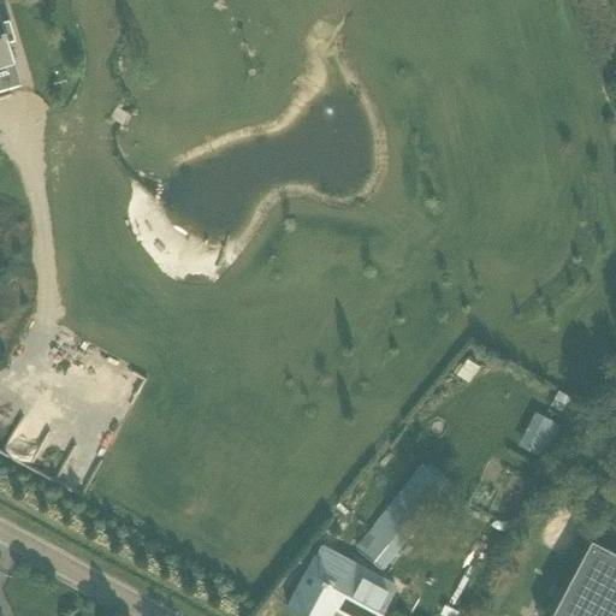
[(15,63),(16,61),(10,41),(15,39),(9,21),(4,23),(0,10),(0,65),(15,61),(15,63)]
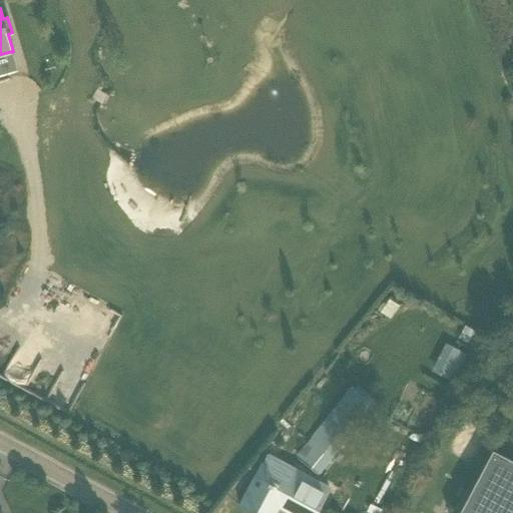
[(445,343),(433,371),(455,381),(468,352),(445,343)]
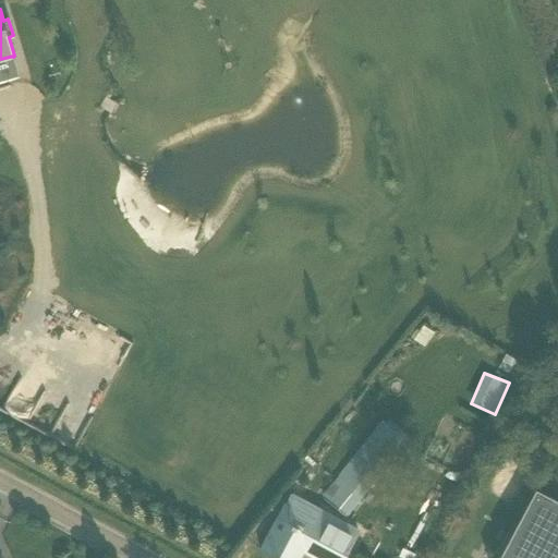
[(400,448),(384,435),(378,429),(323,498),(348,517),(401,449),(400,448)]
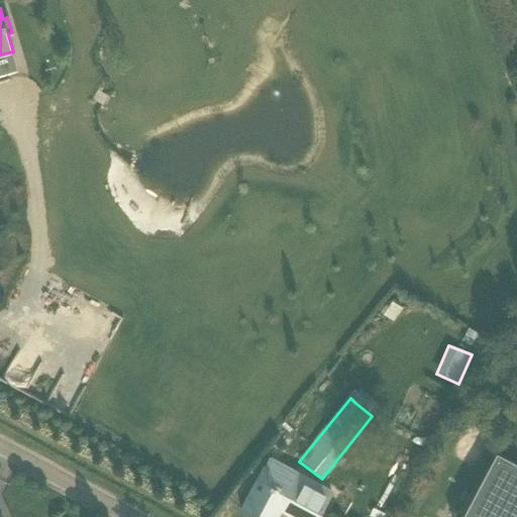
[(516,516),(516,463),(497,453),(466,514),(463,516),(516,516)]
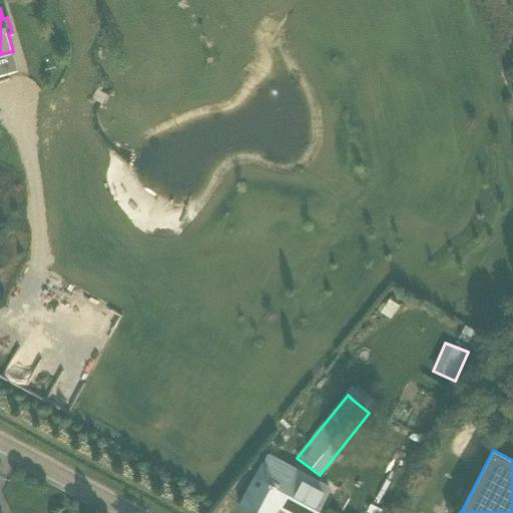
[(316,483),(315,485),(309,496),(295,488),(291,496),(259,478),(241,509),(248,512),(272,512),(278,503),(286,506),(285,507),(295,512),(317,512),(322,504),(329,491),(316,483)]
